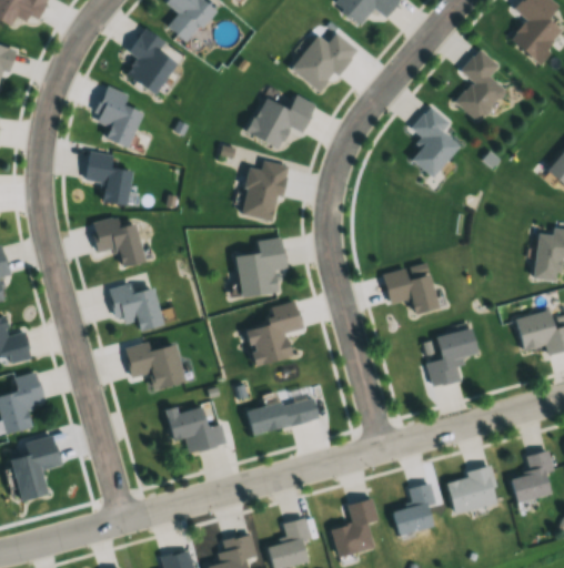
[(48,0),(0,0),(0,18),(12,24),(18,13),(39,23),(48,0)]
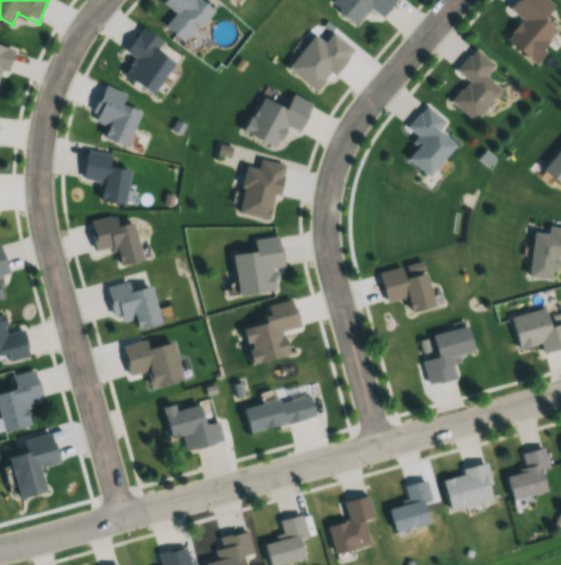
[(186,41),(219,7),(211,0),(168,0),(167,1),(179,13),(168,24),(186,41)]
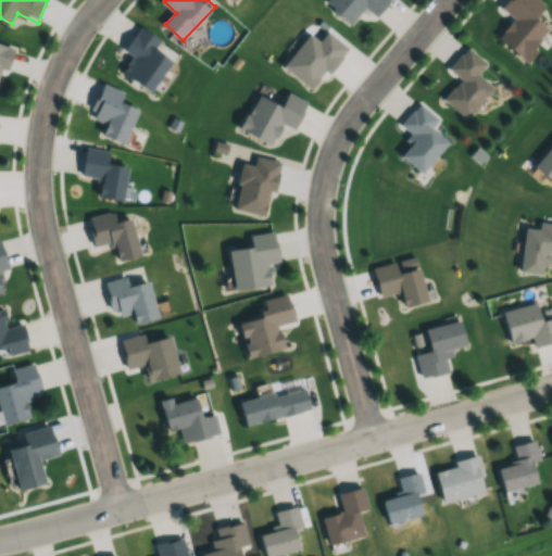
[(330,0),(328,3),(353,24),(367,8),(378,17),(392,0),(330,0)]
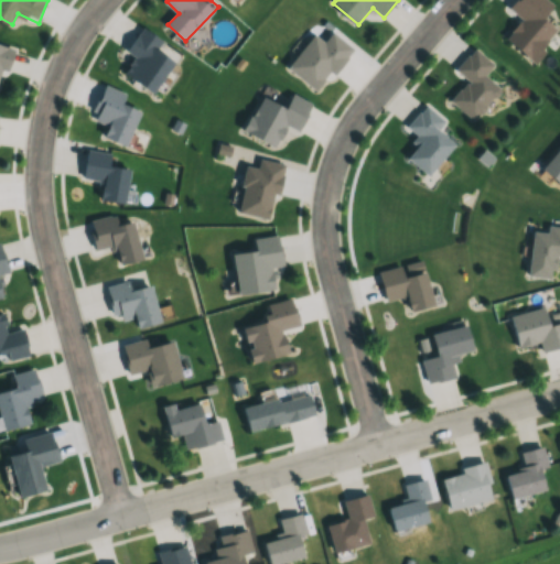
[(557,6),(549,0),(518,0),(512,8),(525,19),(508,38),(534,61),(559,34),(559,30),(546,18),(557,6)]
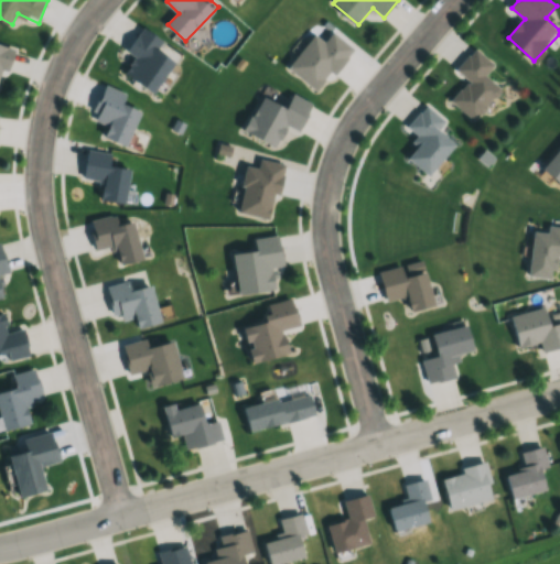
[(127,74),(154,94),(178,62),(159,50),(164,41),(146,28),(129,51),(139,57),(127,74)]
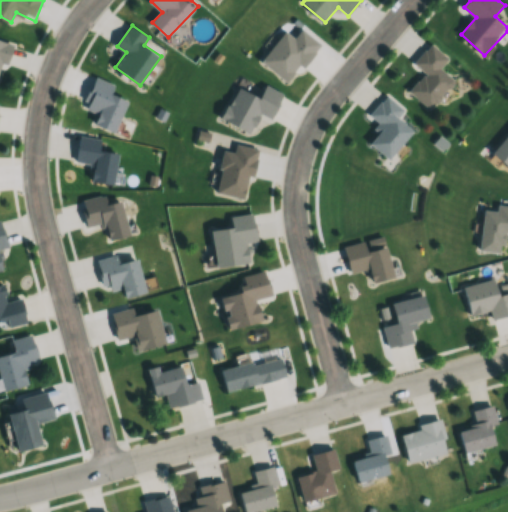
[(286,31),(262,62),(291,84),(322,44),(303,29),(296,38),(286,31)]
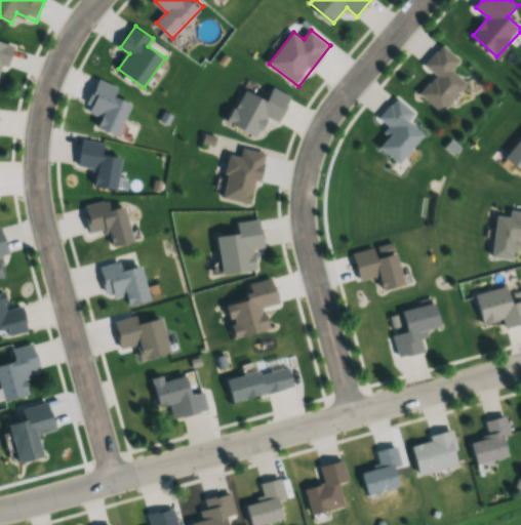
[(0,40),(0,84),(12,44),(0,40)]
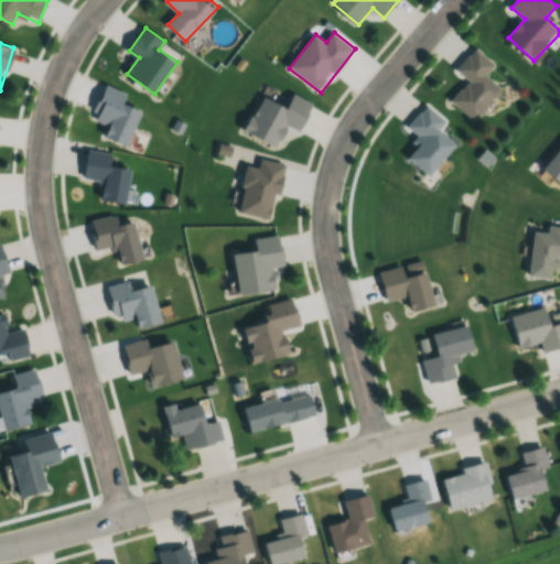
[(475,121),(504,91),(487,75),(496,65),(478,49),(458,71),(471,82),(453,100),(475,121)]
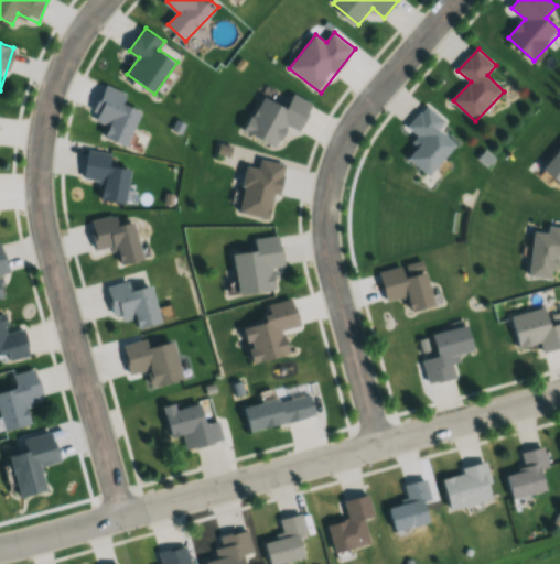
[(110,126),(106,138),(129,147),(142,111),(125,105),(129,94),(107,84),(94,119),(110,126)]
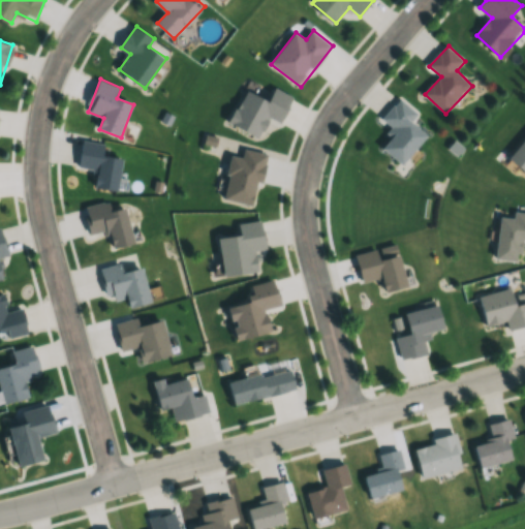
[(247,91),(230,125),(260,139),(271,118),(283,123),(295,97),(276,88),(270,102),(247,91)]
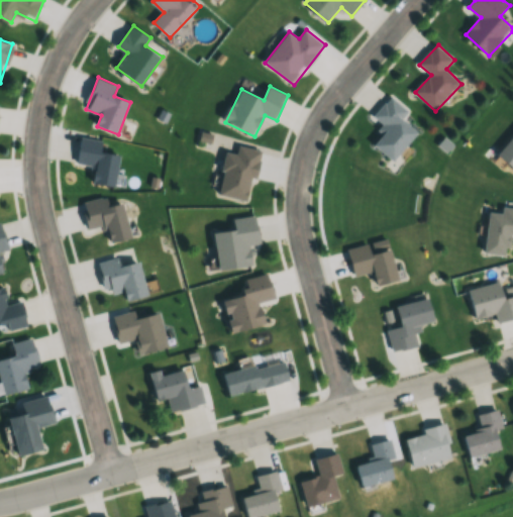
[(419,132),(403,118),(410,111),(393,96),(375,116),(388,128),(374,144),(393,162),(419,132)]
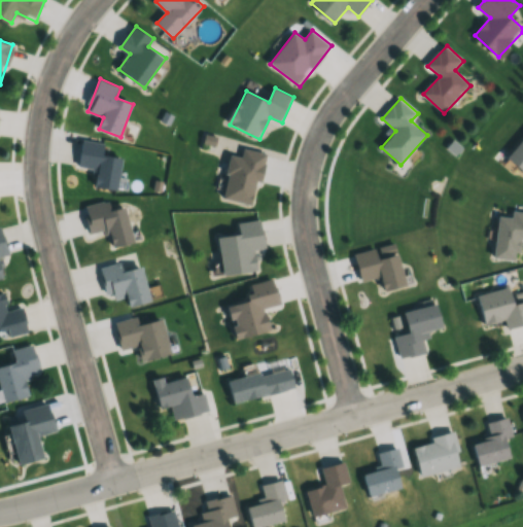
[(107,143),(83,140),(80,167),(98,169),(95,187),(118,190),(124,159),(105,155),(107,143)]
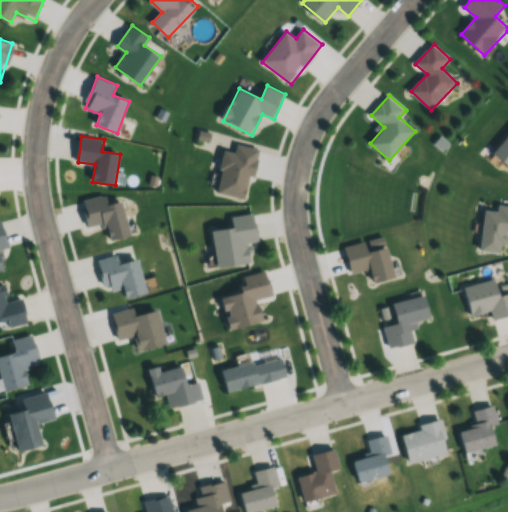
[(507,137),(494,154),(507,166),(507,137)]
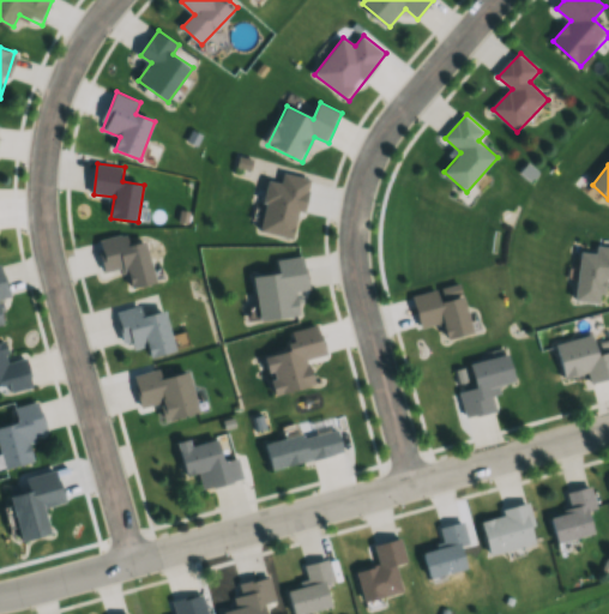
[(264,234),(302,238),(308,178),(284,175),(284,184),(269,182),(264,234)]
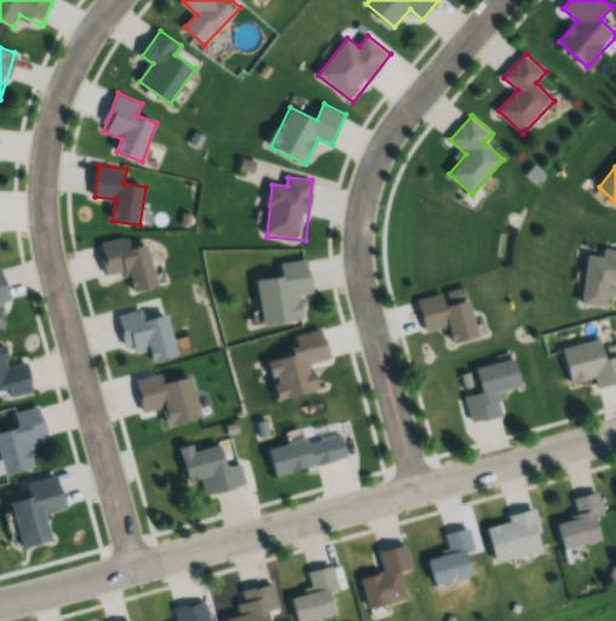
[(108,274),(130,271),(133,291),(159,286),(150,243),(133,245),(132,237),(102,241),(108,274)]
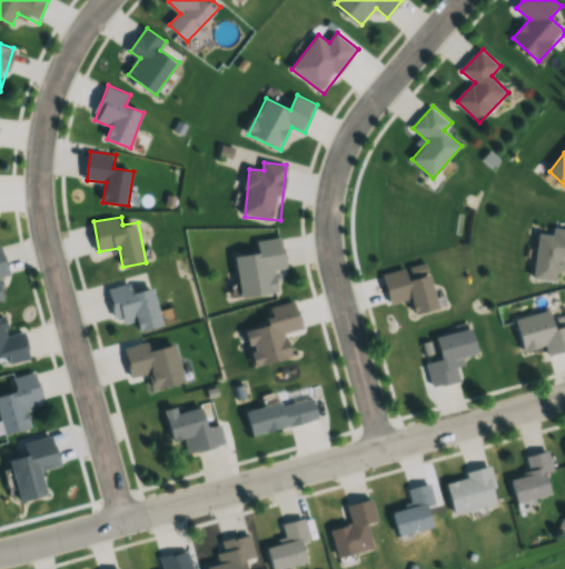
[(238,257),(244,298),(280,292),(277,269),(287,268),(284,238),(258,241),(260,253),(238,257)]
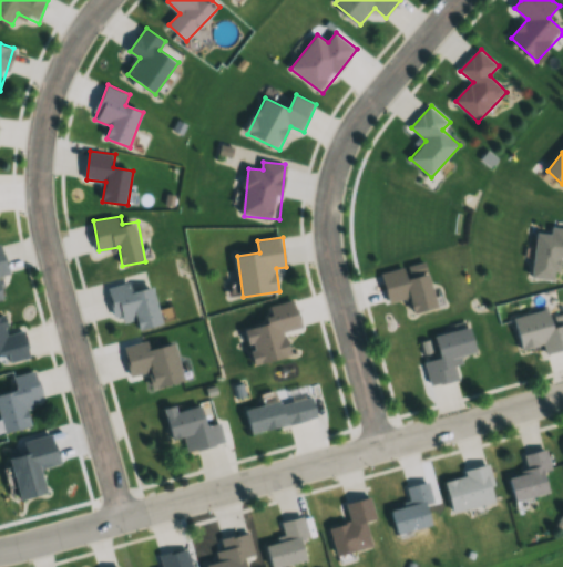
[(0,300),(7,300),(1,276),(9,275),(2,244),(0,244),(0,300)]
